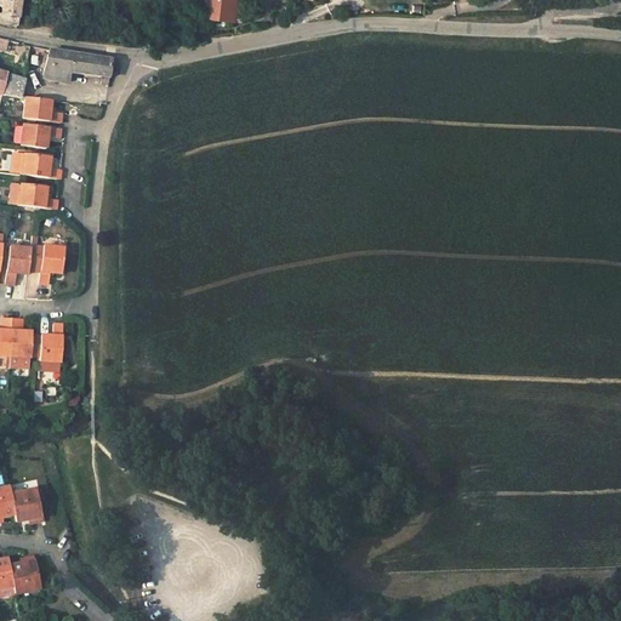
[(0,0),(0,18),(16,22),(18,0),(0,0)]
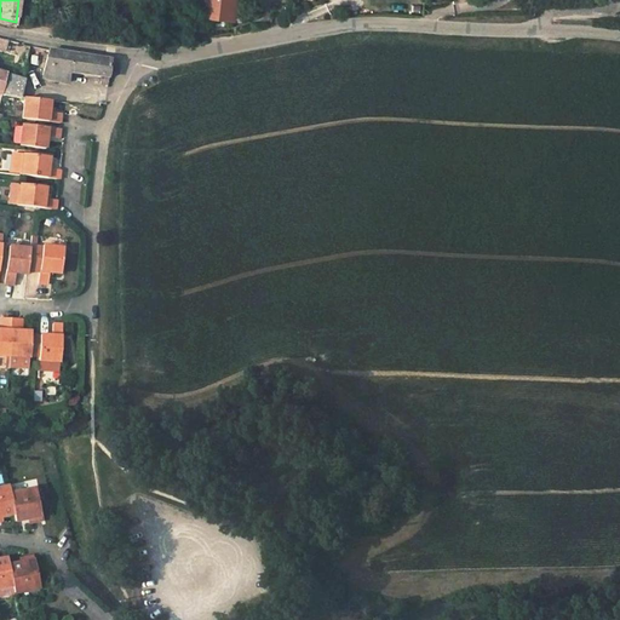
[(236,0),(207,0),(205,18),(233,23),(236,0)]
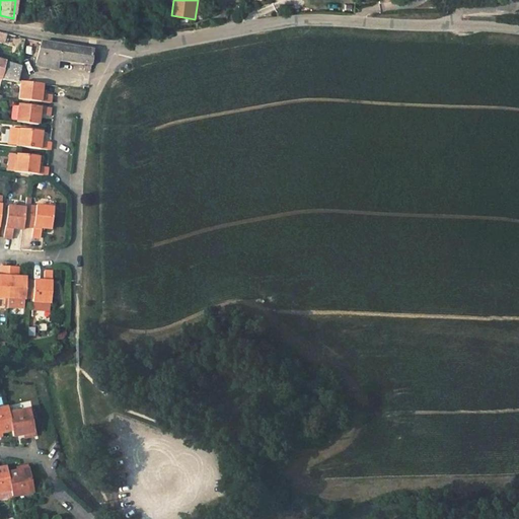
[(90,70),(93,50),(59,45),(42,42),(35,64),(56,69),(58,61),(85,64),(84,70),(90,70)]
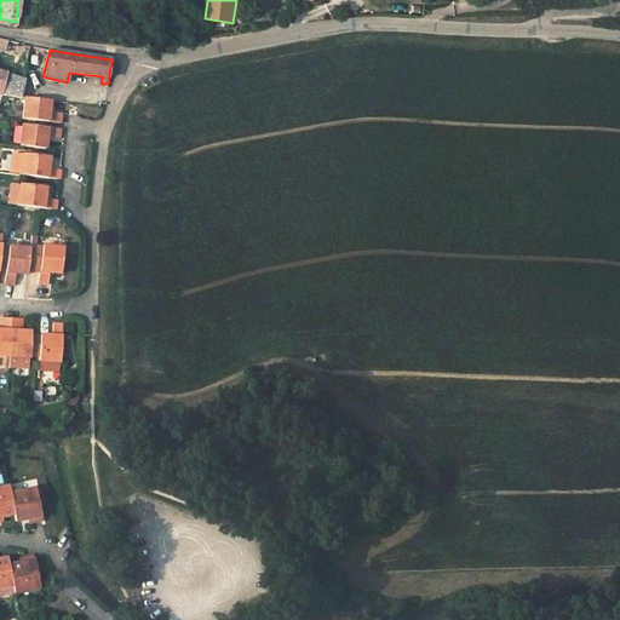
[(0,95),(19,97),(23,79),(7,73),(6,73),(4,82),(0,93),(0,95)]
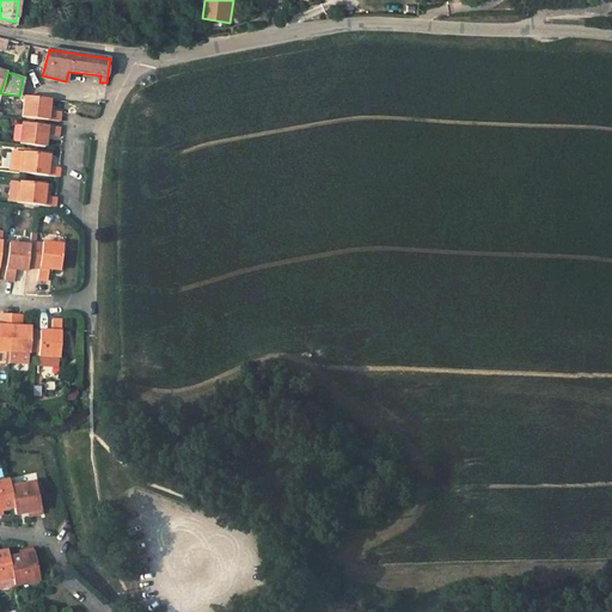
[(49,111),(49,108),(50,99),(24,97),(22,117),(60,122),(60,112),(51,111),(49,111)]
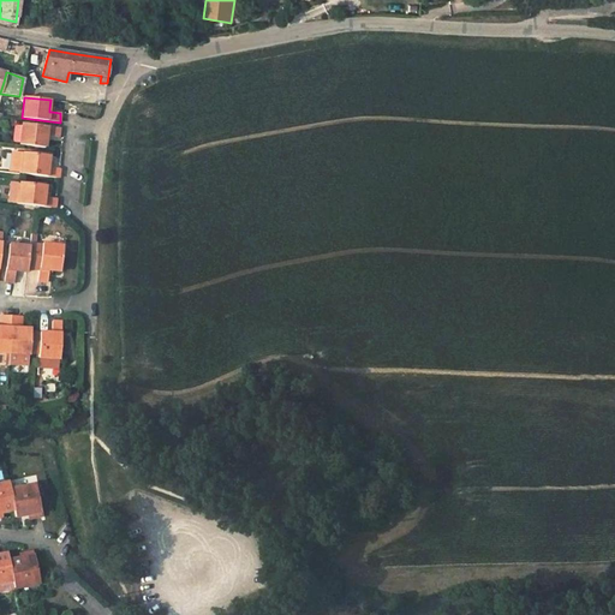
[(58,137),(60,127),(49,126),(22,124),(19,144),(45,148),(46,136),(58,137)]
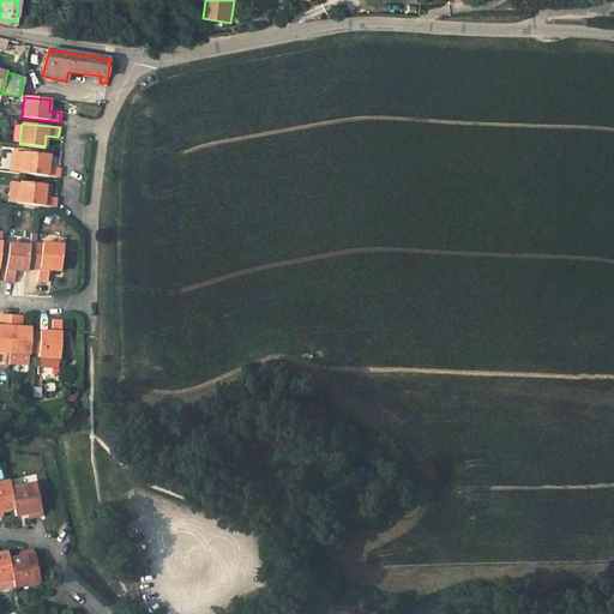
[(48,167),(49,156),(24,152),(24,154),(12,152),(10,170),(22,172),(22,173),(59,178),(60,168),(48,167)]
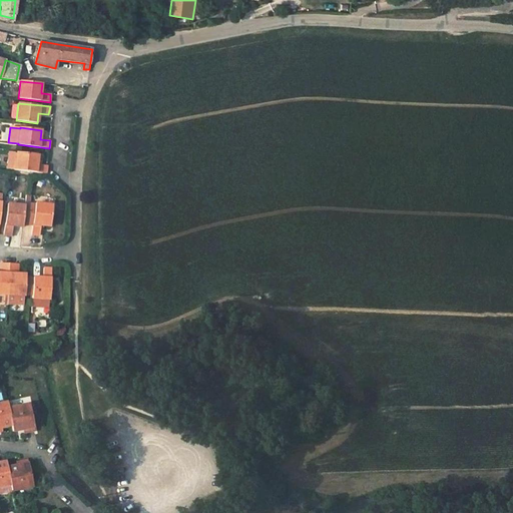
[(37,161),(38,154),(9,151),(7,168),(46,173),(47,165),(39,164),(37,164),(37,161)]
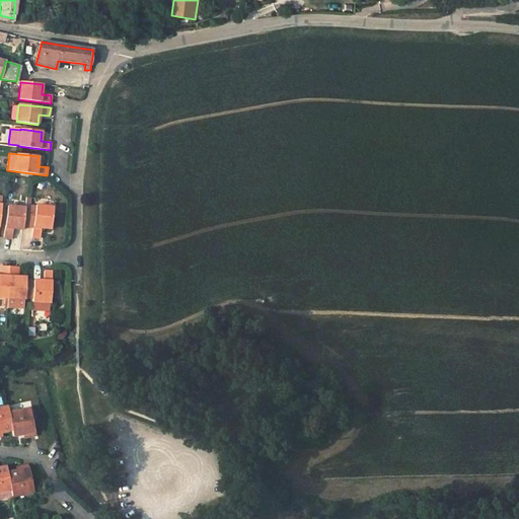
[(22,229),(25,208),(7,206),(3,237),(11,238),(12,228),(22,229)]
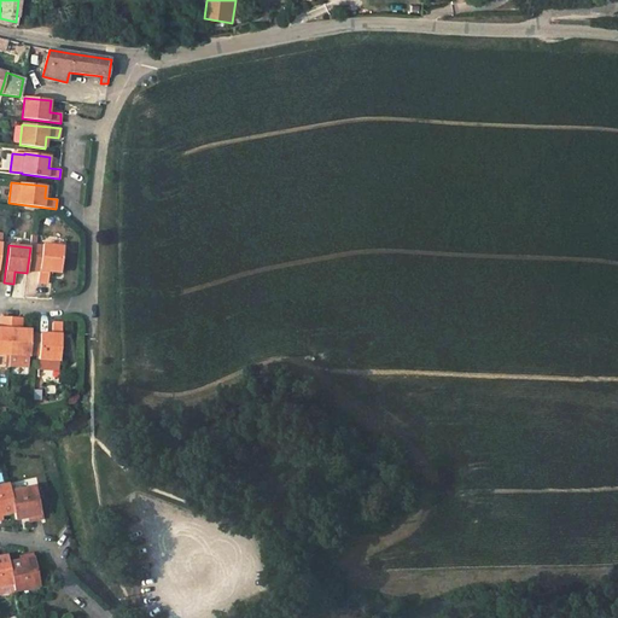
[(60,273),(63,248),(42,245),(38,283),(47,284),(48,272),(60,273)]
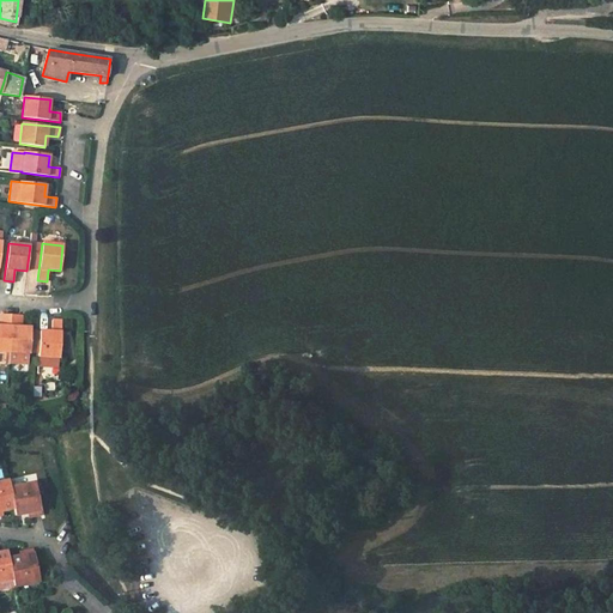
[(30,353),(31,331),(31,328),(19,327),(19,315),(1,314),(1,326),(0,326),(0,351),(6,352),(8,352),(8,364),(28,364),(29,353),(30,353)]
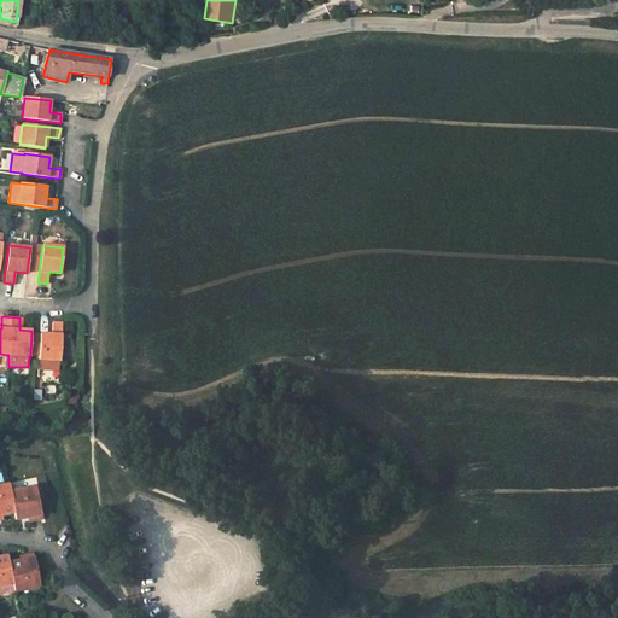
[(59,371),(62,324),(52,322),(52,334),(40,333),(39,356),(39,360),(39,369),(59,371)]
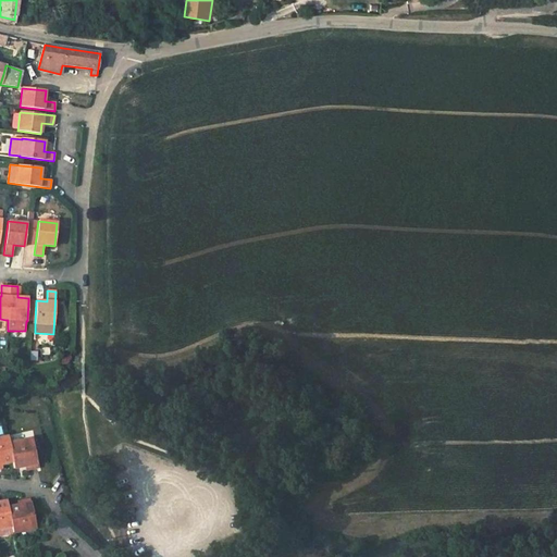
[(35,321),(36,300),(28,300),(27,321),(35,321)]
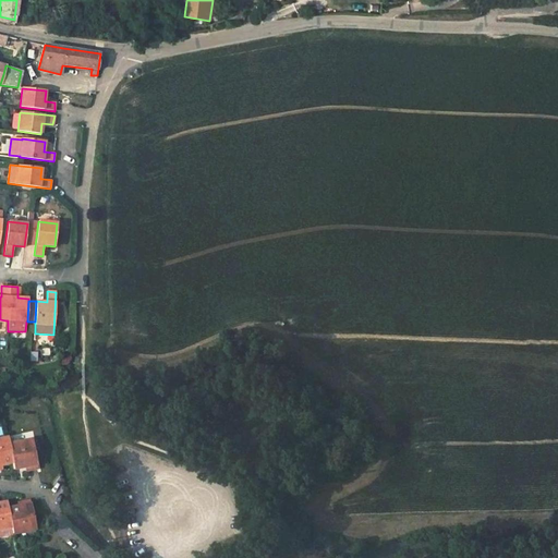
[(37,468),(32,439),(9,444),(8,438),(0,438),(0,464),(1,464),(12,462),(13,469),(25,466),(28,465),(29,470),(37,468)]
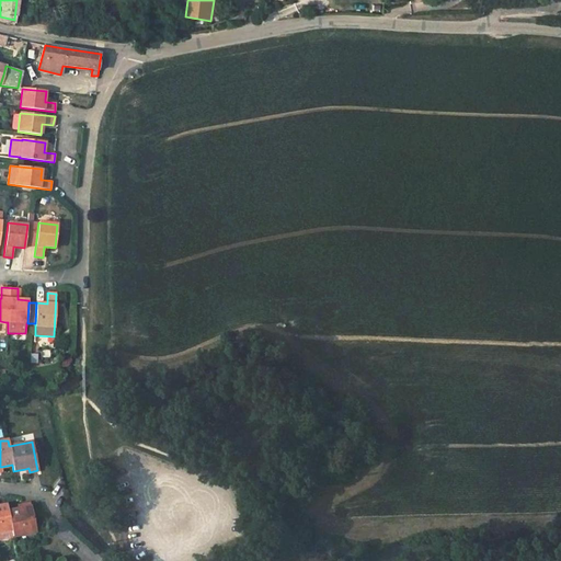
[(36,533),(30,503),(21,505),(22,508),(19,510),(8,512),(7,505),(0,505),(0,531),(11,529),(12,536),(36,533)]
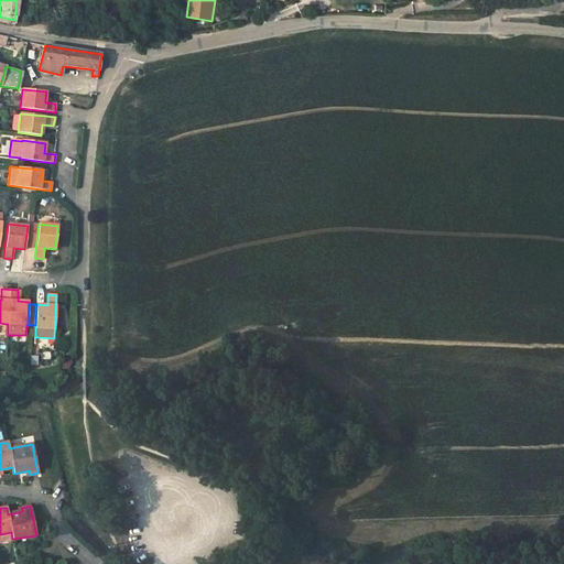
All buildings are outlined.
